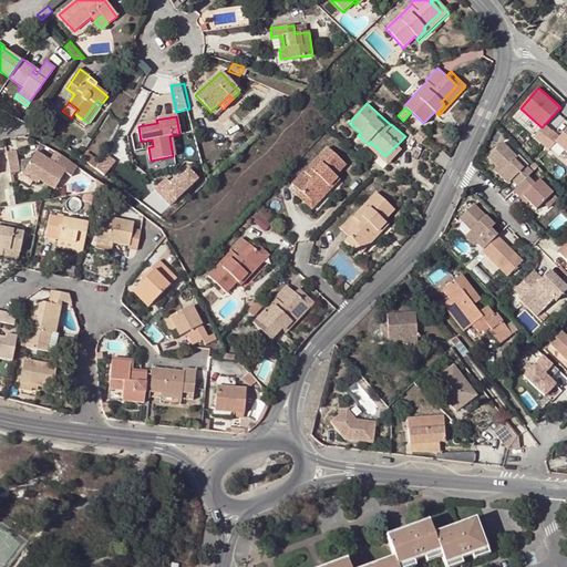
[(416,133),(423,140),(428,135),(420,129),(416,133)]
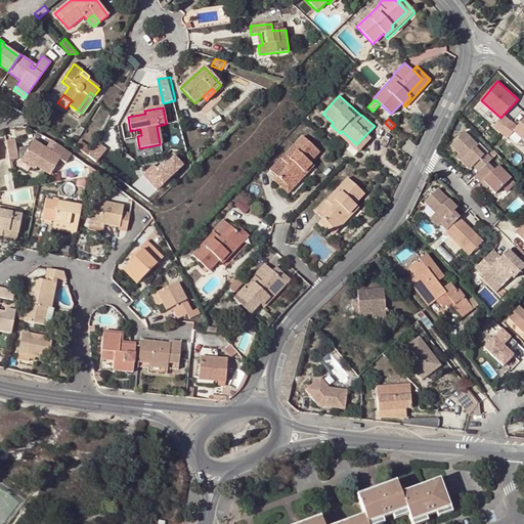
[(511,121),(500,132),(508,138),(514,132),(523,140),(523,120),(518,127),(511,121)]
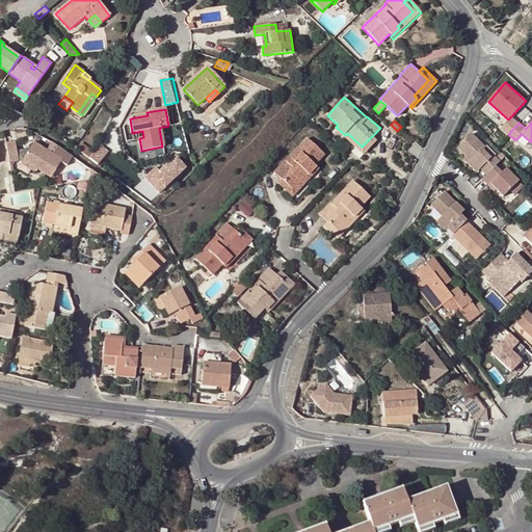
[(389,127),(395,133),(397,131),(391,125),(389,127)]
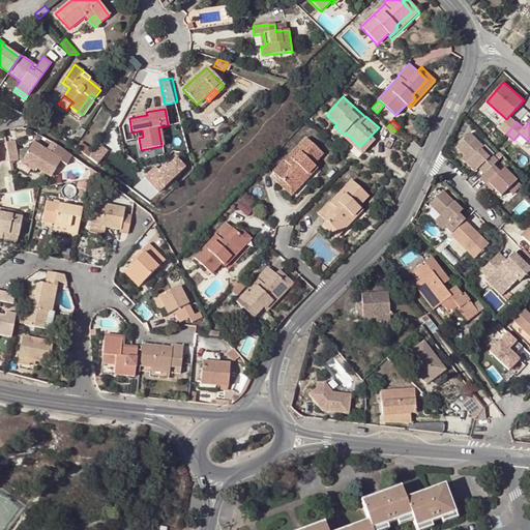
[(346,133),(344,135),(334,126),(333,128),(361,154),(375,140),(371,136),(360,146),(346,133)]
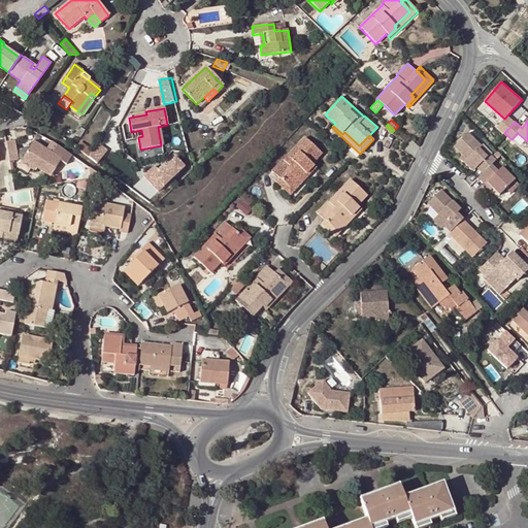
[(463,154),(467,158),(464,161),(472,170),(476,167),(483,173),(492,164),(496,159),(492,155),(468,131),(455,144),(463,154)]
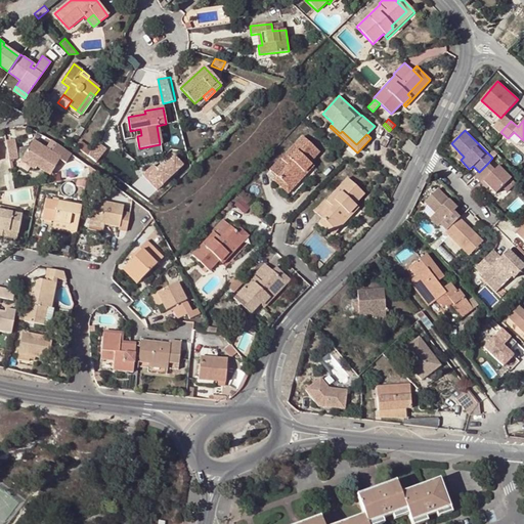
[(310,162),(319,153),(302,135),(280,159),(279,158),(269,169),(277,176),(288,186),(303,171),(305,173),(313,164),(310,162)]
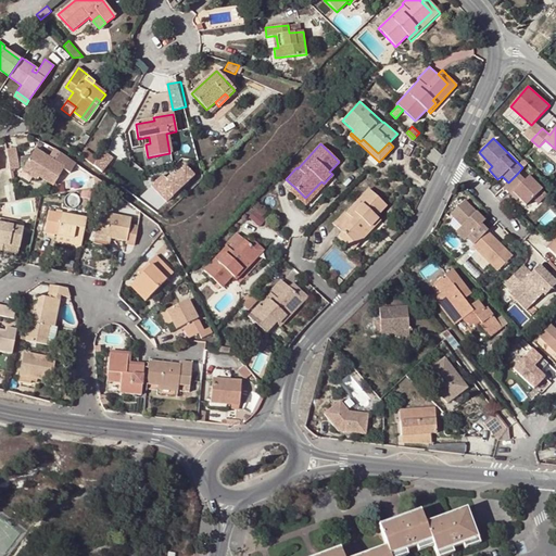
[(5,150),(9,171),(19,168),(16,149),(5,150)]
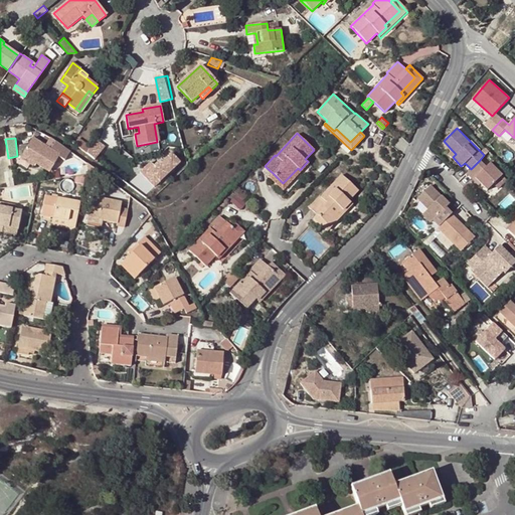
[(50,173),(59,159),(64,162),(69,153),(55,143),(50,150),(34,139),(23,156),(36,164),(50,173)]
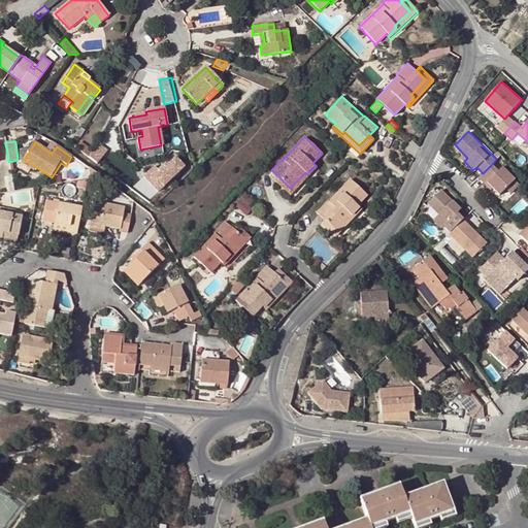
[(90,158),(93,151),(80,142),(76,147),(90,158)]
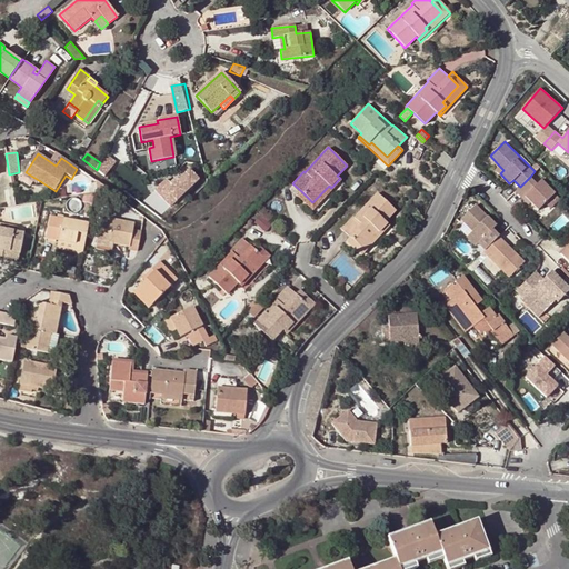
[(530,167),(535,171),(541,165),(537,160),(530,167)]
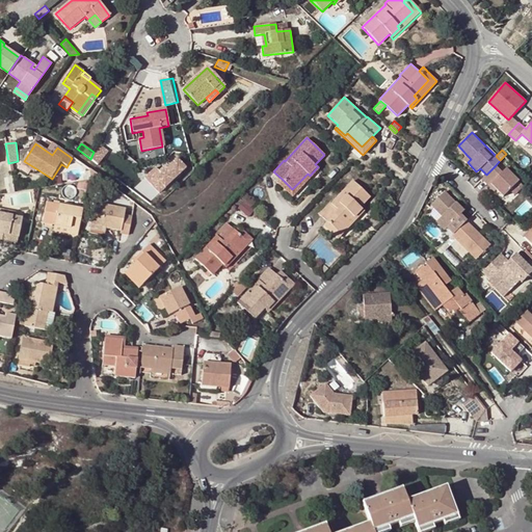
[(101,158),(94,152),(90,159),(97,164),(101,158)]
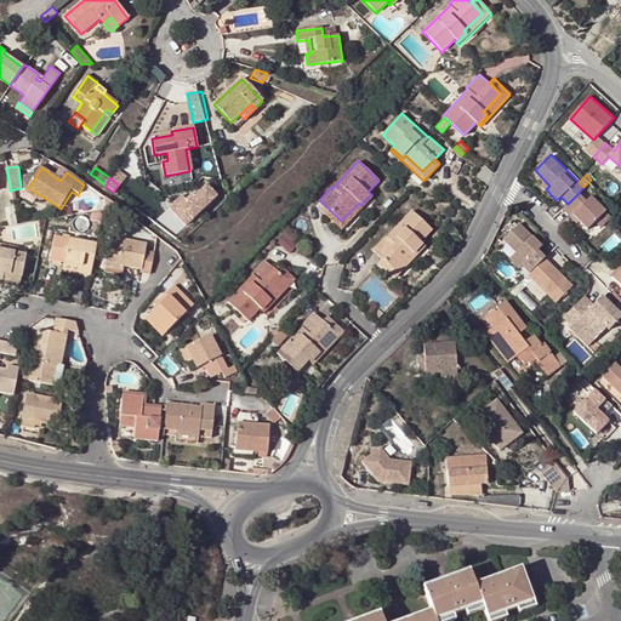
[(188,199),(186,195),(172,204),(186,226),(224,200),(214,183),(188,199)]
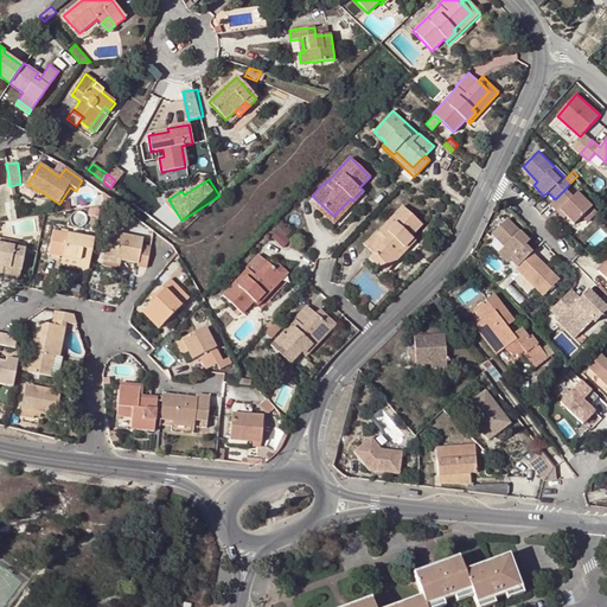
[(40,197),(43,193),(27,184),(25,187),(40,197)]
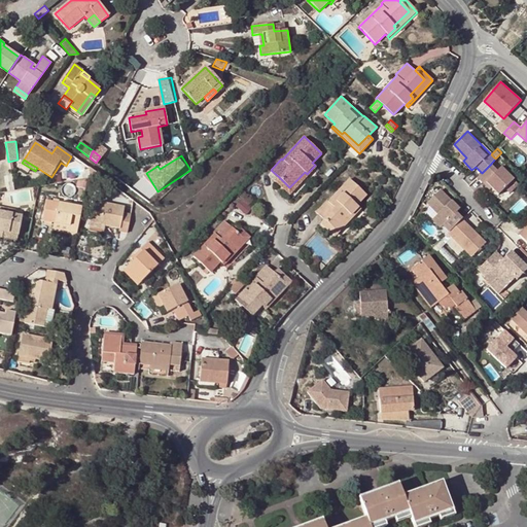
[(505,188),(514,179),(501,167),(497,171),(491,164),(482,173),(478,176),(485,183),(487,181),(492,187),(499,194),(505,188)]
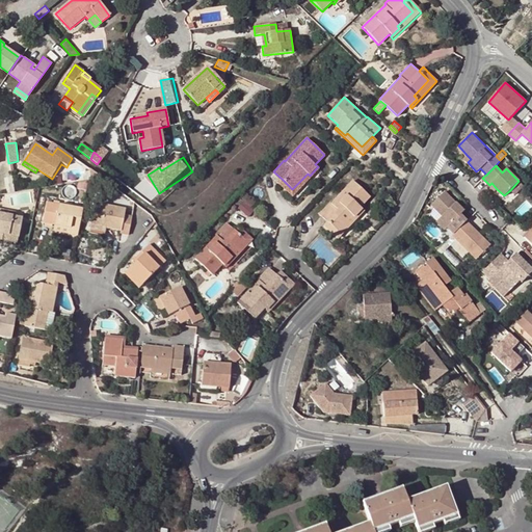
[(319,168),(318,166),(310,176),(308,174),(292,189),(282,179),(277,183),(292,196),(319,168)]
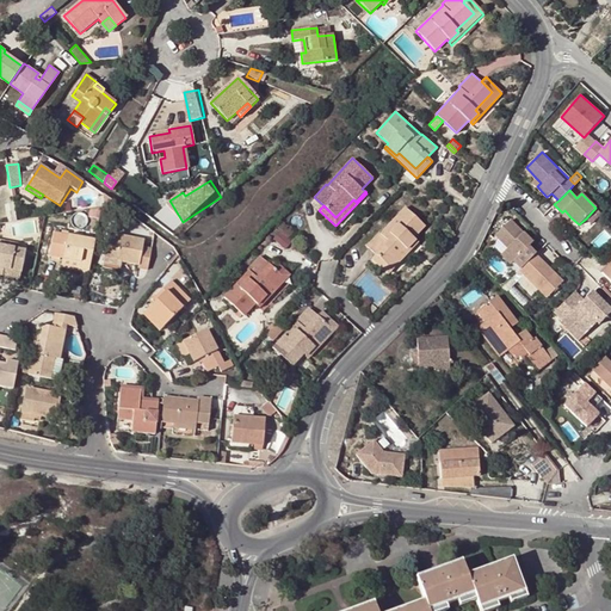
[(116,205),(100,208),(98,221),(117,217),(116,205)]
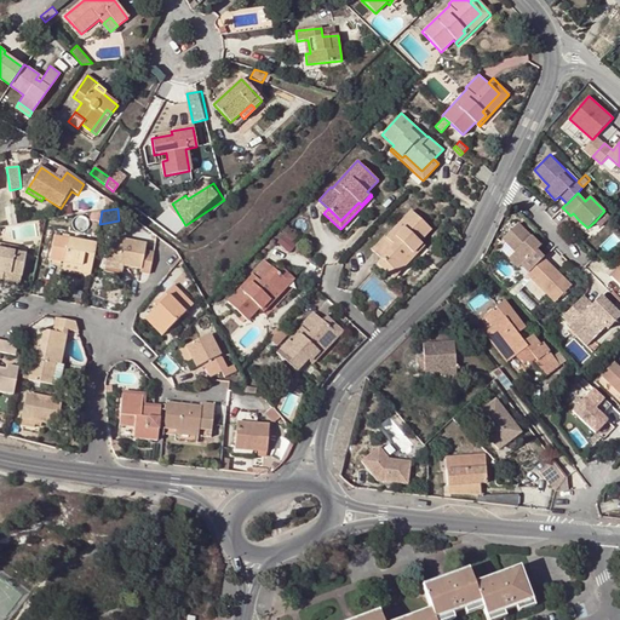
[(419,241),(430,229),(409,210),(373,250),(382,257),(395,269),(412,250),(414,252),(422,244),(419,241)]
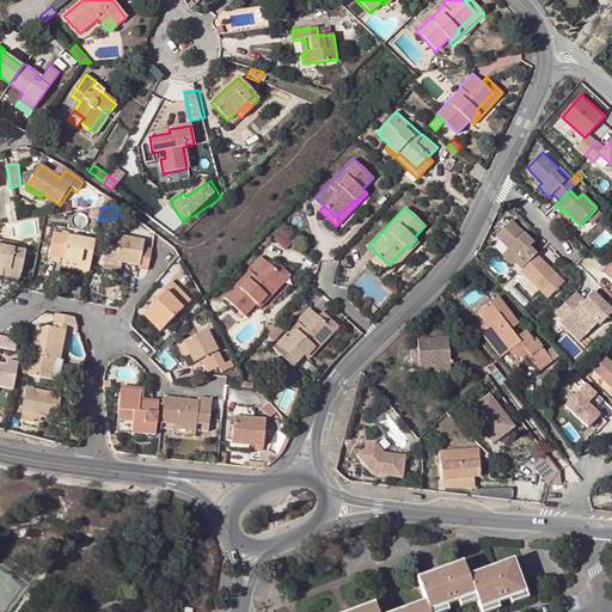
[(601,214),(597,208),(587,219),(592,224),(601,214)]
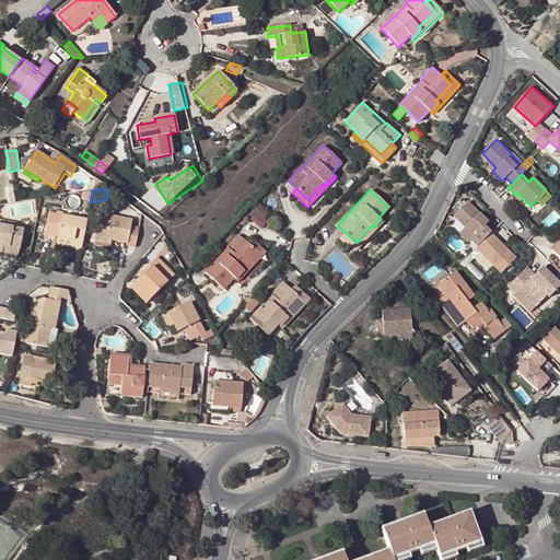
[(468,242),(470,240),(477,245),(491,232),(485,225),(488,221),(467,201),(454,216),(465,226),(458,233),(468,242)]
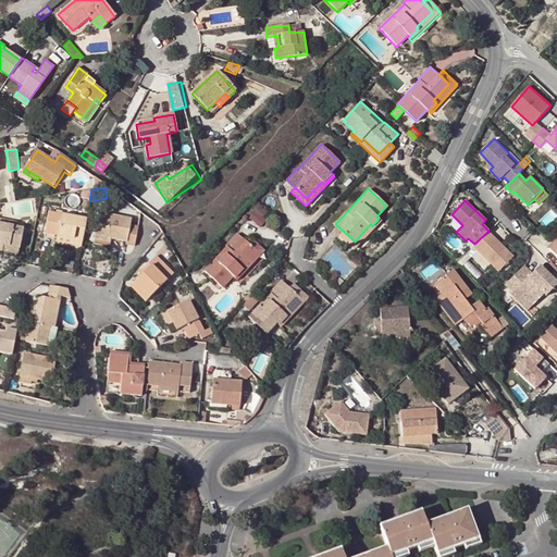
[(44,234),(57,236),(61,214),(48,211),(44,234)]
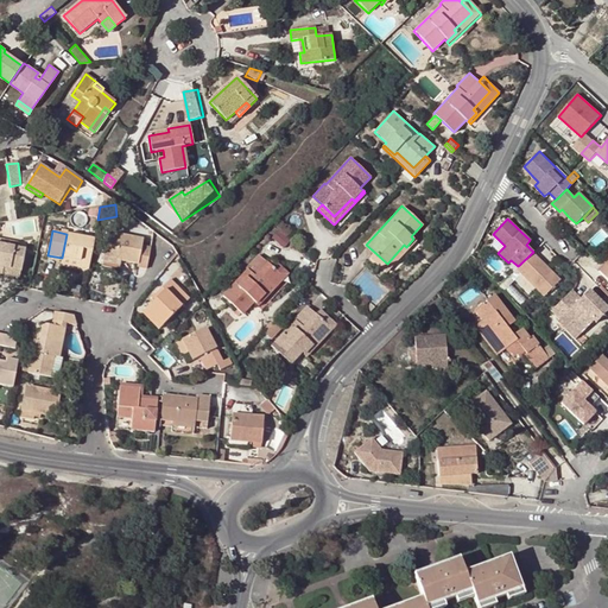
[(144,238),(108,230),(103,255),(121,259),(137,263),(137,266),(146,267),(151,247),(143,246),(144,238)]
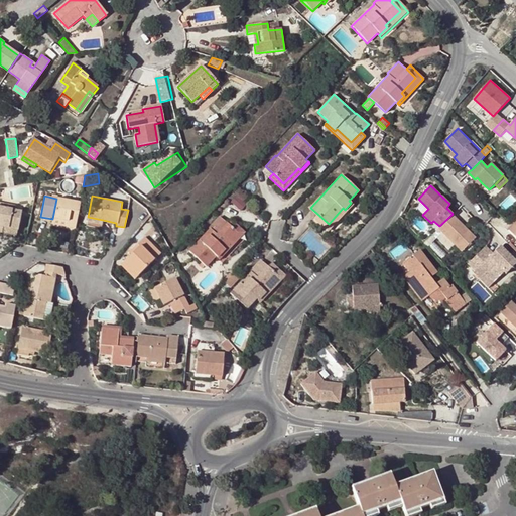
[(61,221),(67,222),(67,227),(75,229),(80,203),(56,199),(52,219),(61,221)]
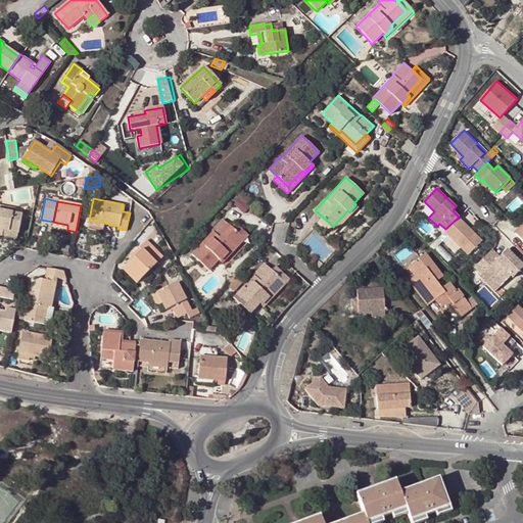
[(2,231),(17,234),(20,216),(1,211),(2,206),(0,205),(0,236),(1,236),(2,231)]
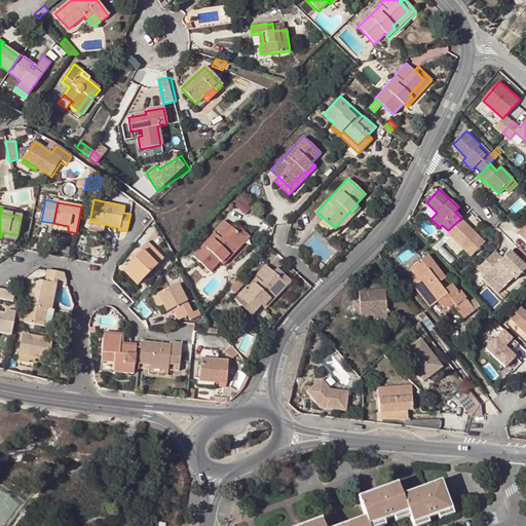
[(360,209),(358,207),(351,214),(349,212),(335,228),(324,218),(318,223),(334,237),(360,209)]
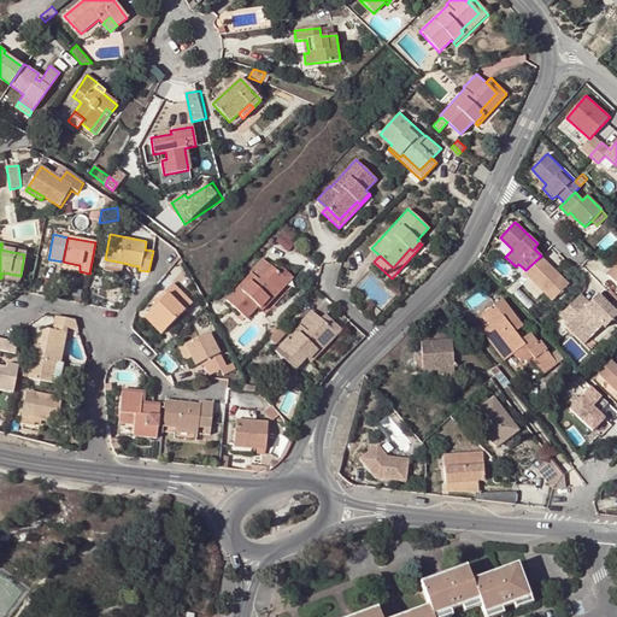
[(526,270),(524,271),(528,276),(552,299),(568,283),(541,256),(526,270)]
